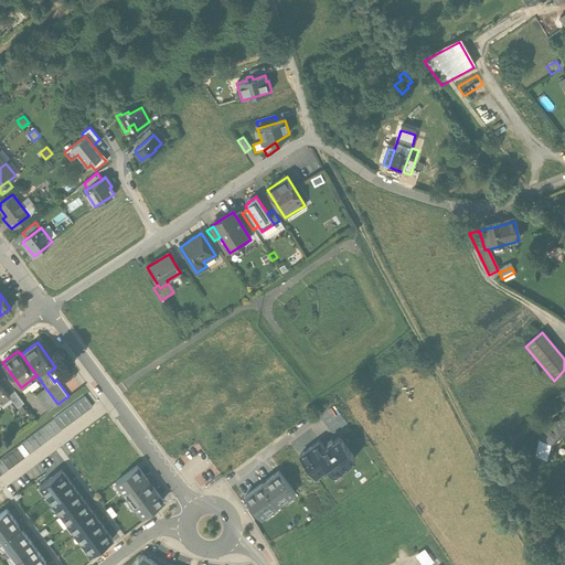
[(8,381),(1,384),(9,395),(8,395),(17,407),(23,402),(8,381)]
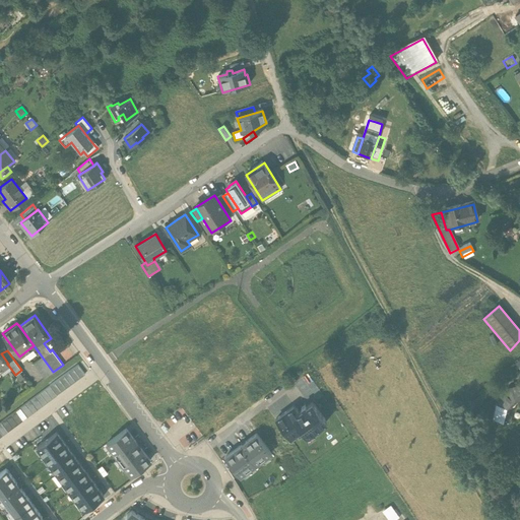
[(1,353),(0,351),(0,369),(7,364),(8,364),(1,353)]
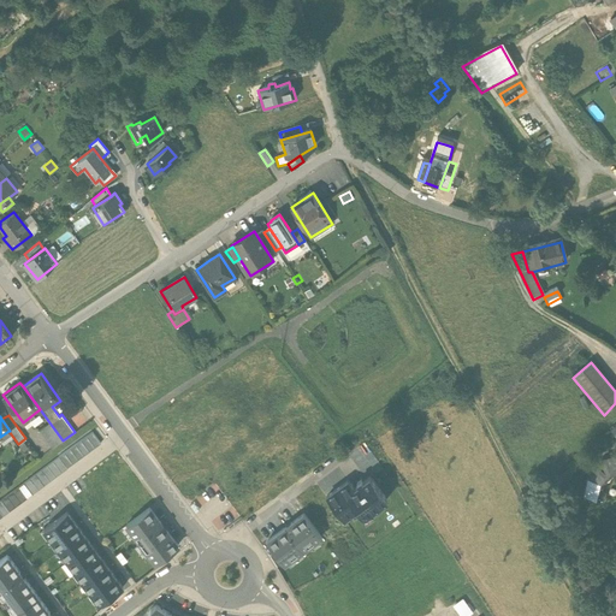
[(63,440),(49,422),(39,431),(52,448),(63,440)]
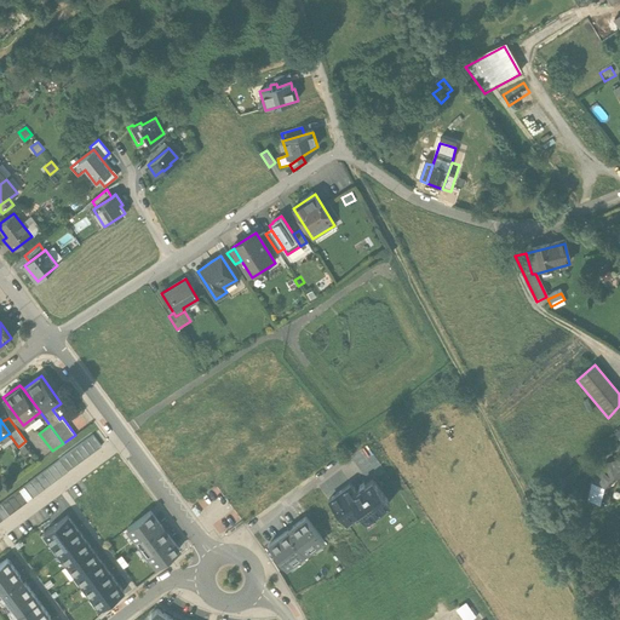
[(101,447),(92,435),(59,459),(59,460),(68,471),(101,447)]
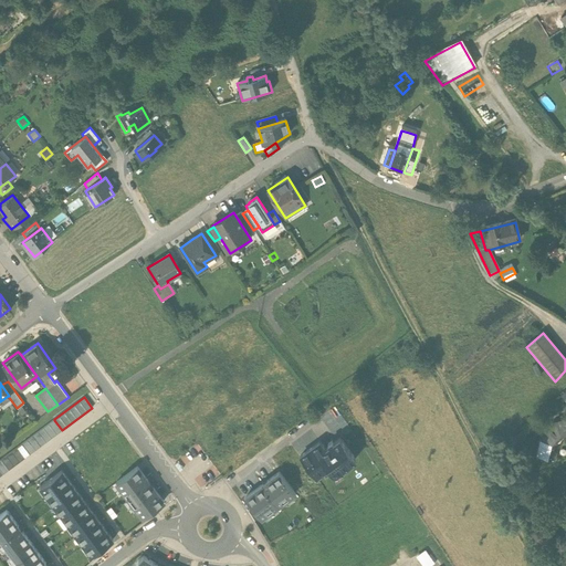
[(22,443),(30,454),(62,430),(54,420),(22,443)]
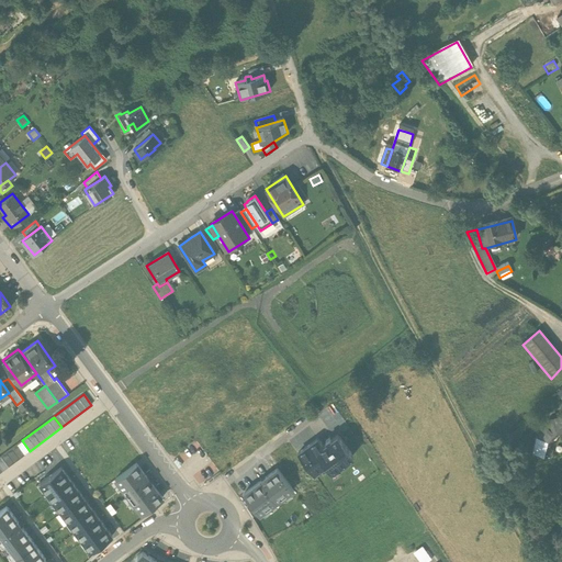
[(561,418),(550,422),(547,425),(543,425),(538,431),(539,435),(536,437),(531,456),(532,457),(532,458),(534,458),(534,457),(547,460),(550,445),(558,436),(561,434),(561,418)]
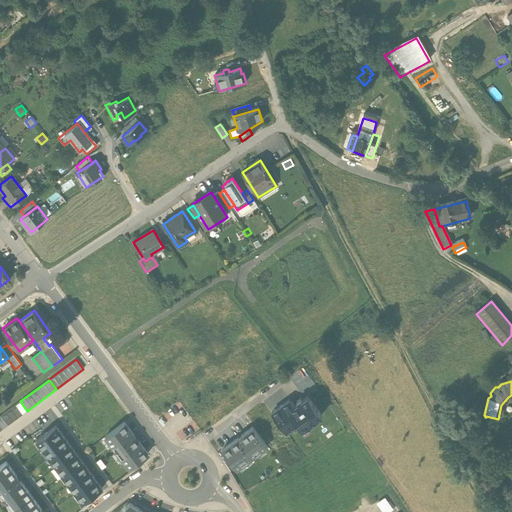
[(271,413),(286,433),(298,424),(302,430),(322,416),(307,396),(301,401),(300,399),(297,402),(298,403),(294,406),(290,400),(271,413)]
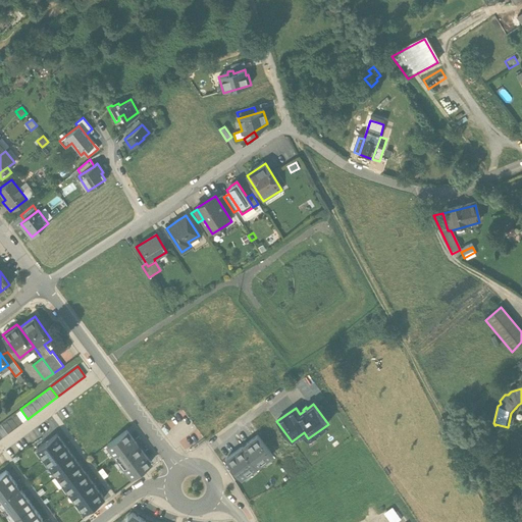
[(20,409),(0,423),(0,438),(28,419),(20,409)]
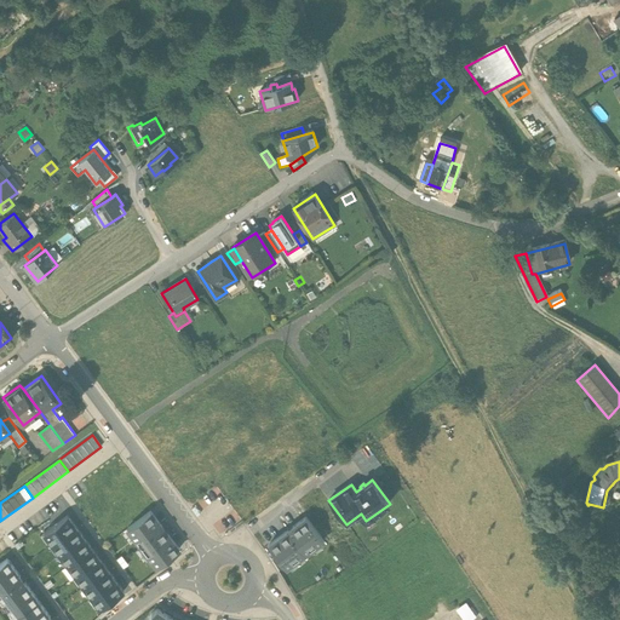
[(179,550),(150,511),(127,528),(156,567),(179,550)]
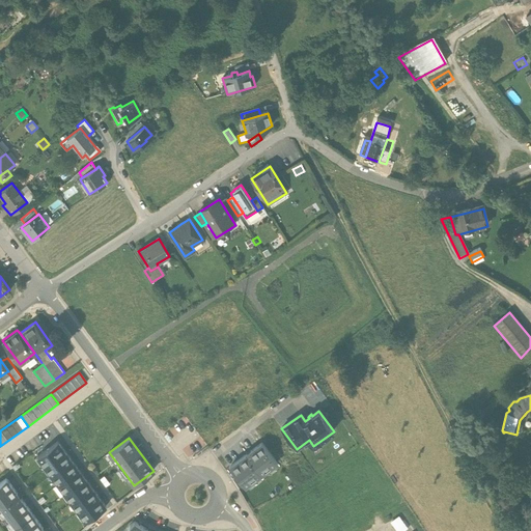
[(58,442),(37,456),(45,467),(65,451),(58,442)]
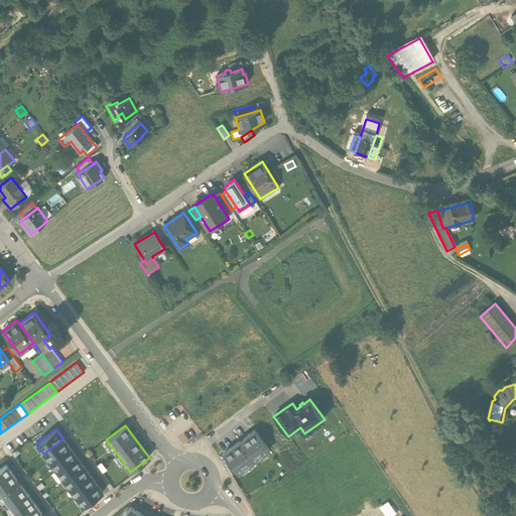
[(239,441),(254,462),(269,449),(255,430),(239,441)]
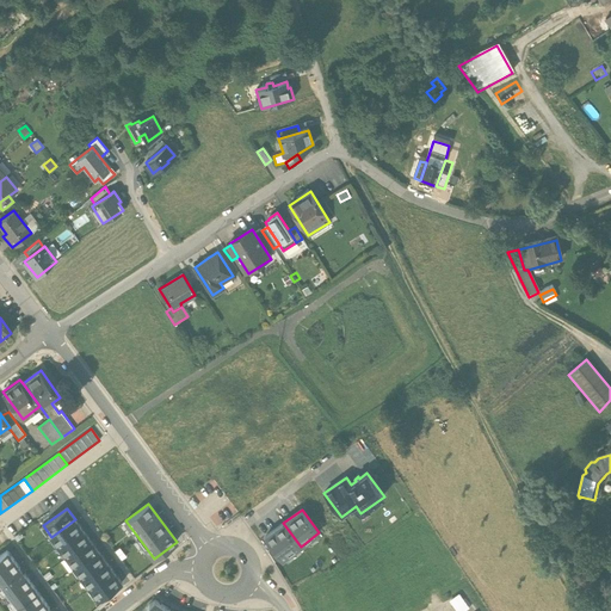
[(75,519),(51,537),(60,547),(82,530),(75,519)]
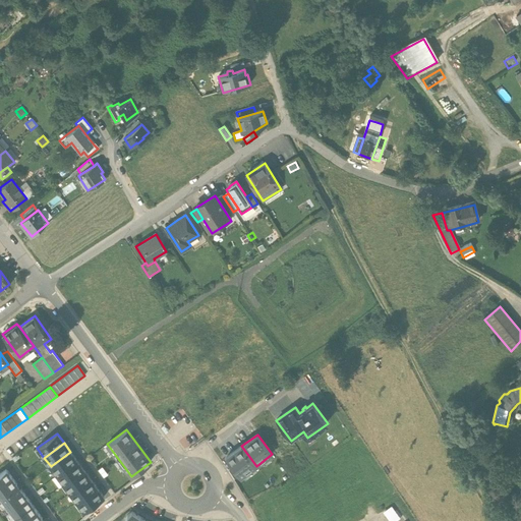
[(241,446),(226,458),(240,477),(256,466),(241,446)]
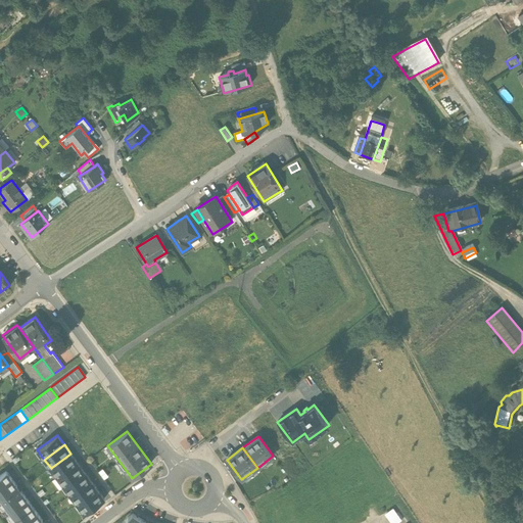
[(70,454),(51,468),(57,477),(78,463),(70,454)]
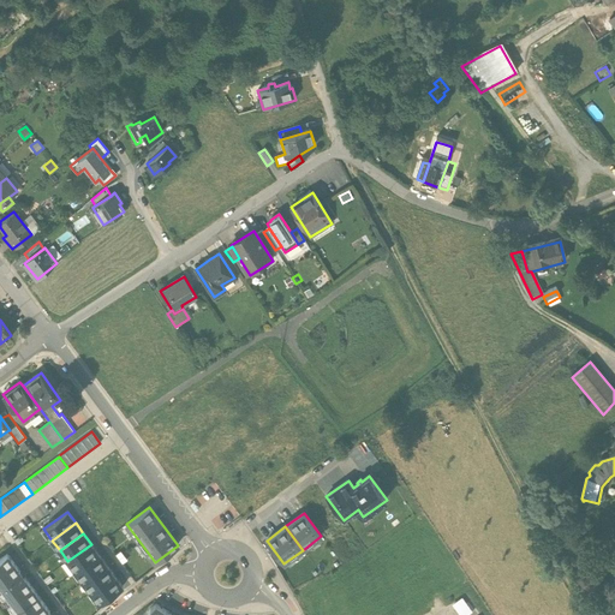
[(91,544),(67,561),(76,572),(99,555),(91,544)]
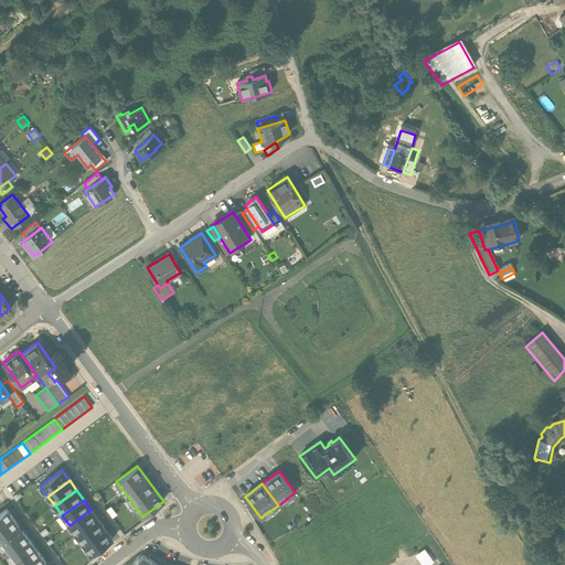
[(7,509),(0,513),(0,544),(14,564),(45,564),(44,563),(45,562),(22,531),(22,532),(18,525),(19,525),(7,509)]
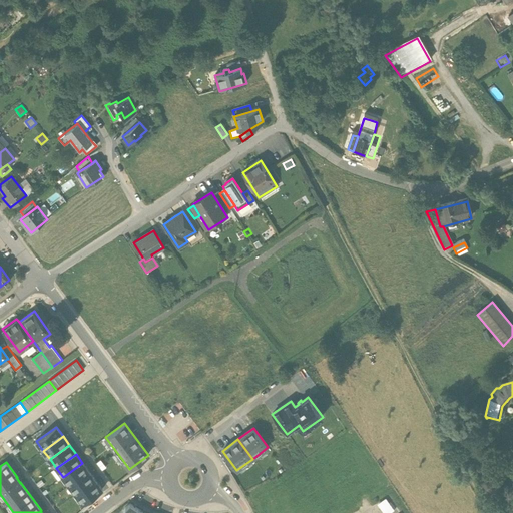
[(82,463),(63,477),(69,486),(89,472),(82,463)]
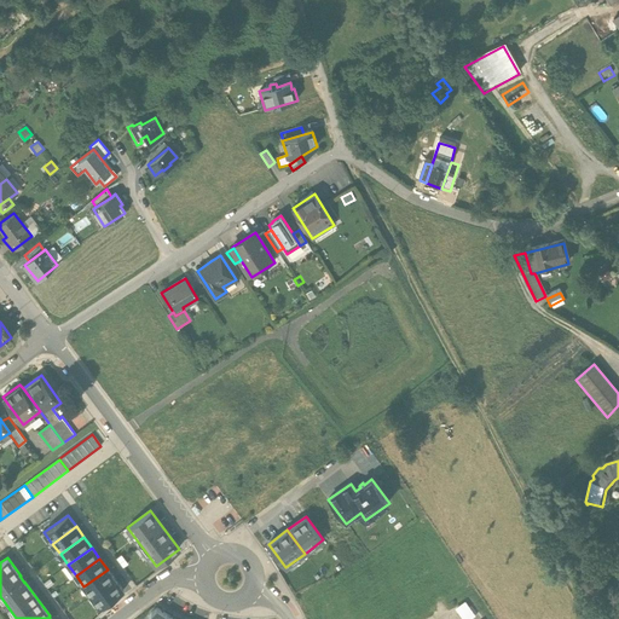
[(108,570),(84,586),(92,597),(115,579),(108,570)]
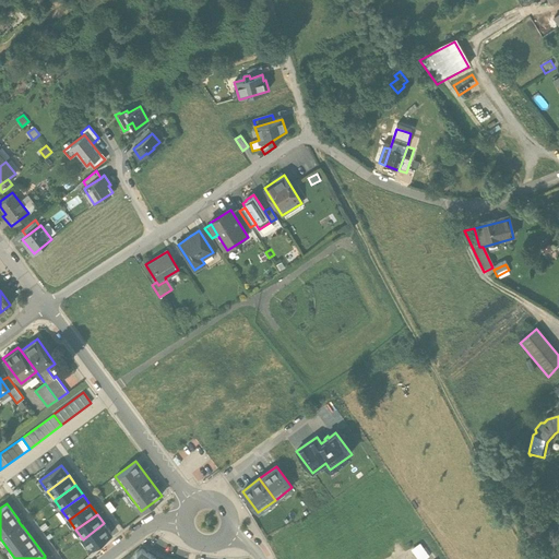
[(104,523),(83,539),(91,549),(111,534),(104,523)]
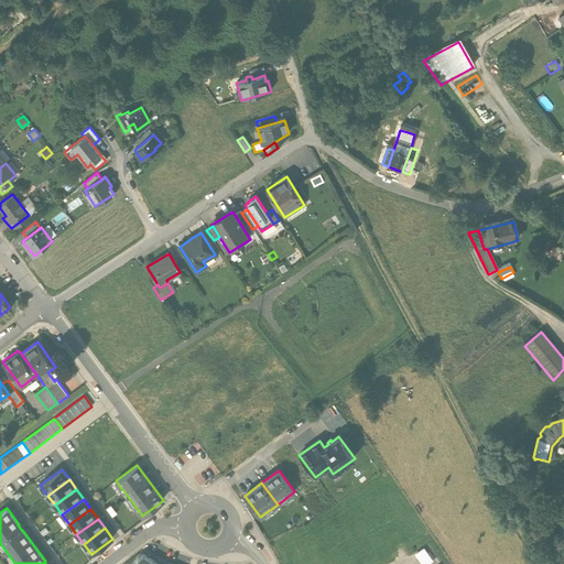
[(426,545),(415,553),(423,563),(427,563),(436,559),(426,545)]
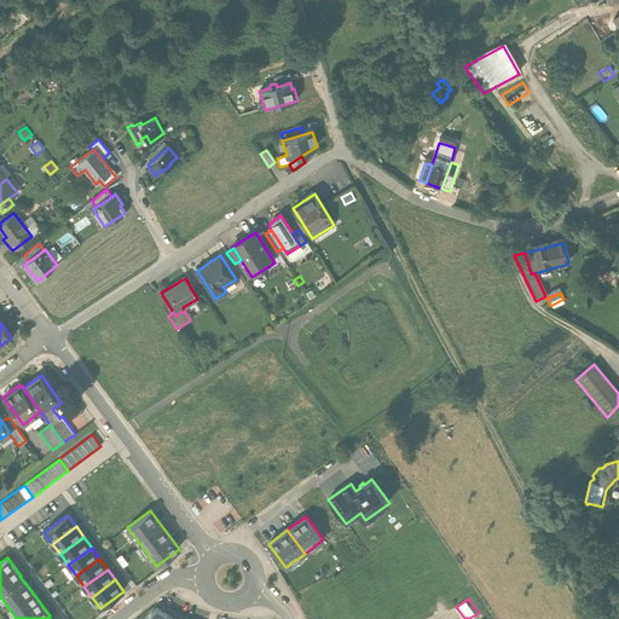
[(163,618),(167,614),(156,608),(151,612),(145,618),(163,618)]
